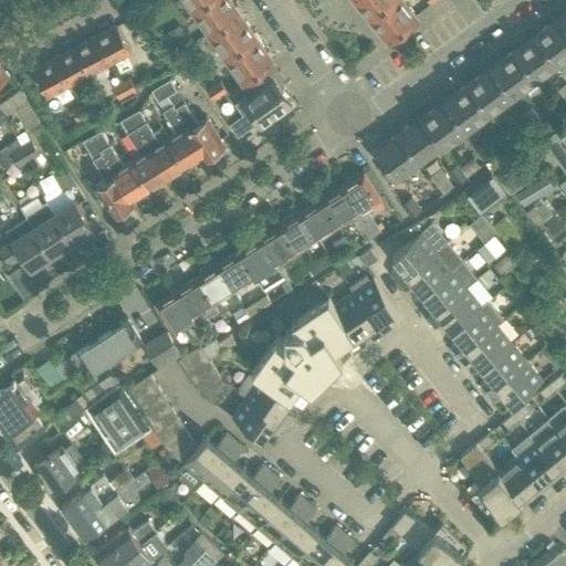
[(232,0),(190,0),(212,30),(240,10),(232,0)]
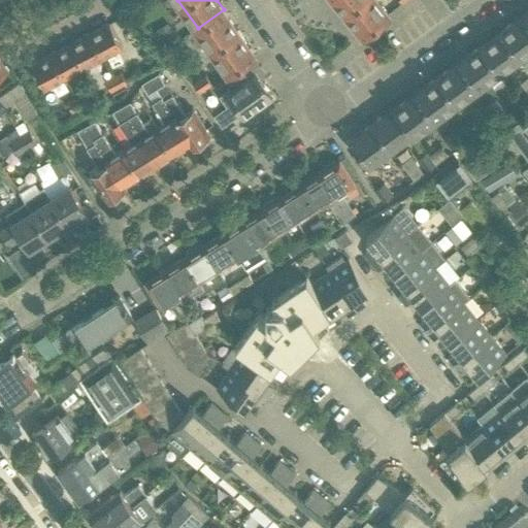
[(377,0),(335,0),(366,36),(366,35),(365,33),(389,13),(377,0)]
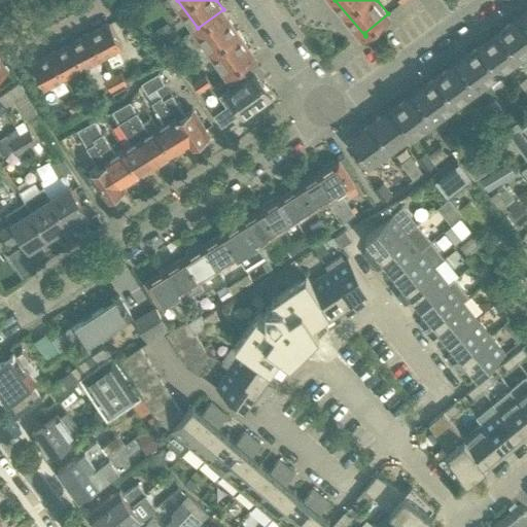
[(223,9),(198,28),(227,71),(229,71),(251,55),(254,54),(223,9)]
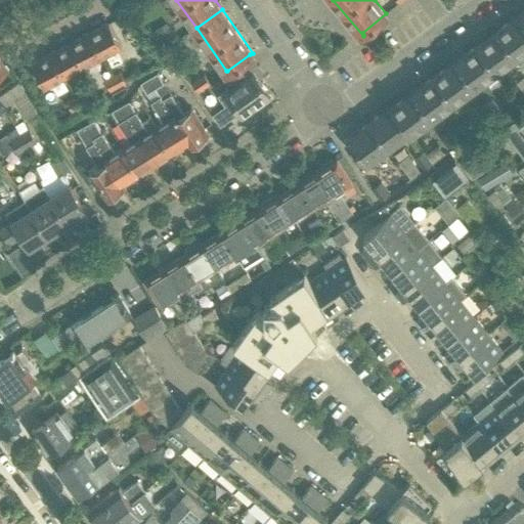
[(504,64),(510,60),(523,49),(523,11),(486,39),(504,64)]
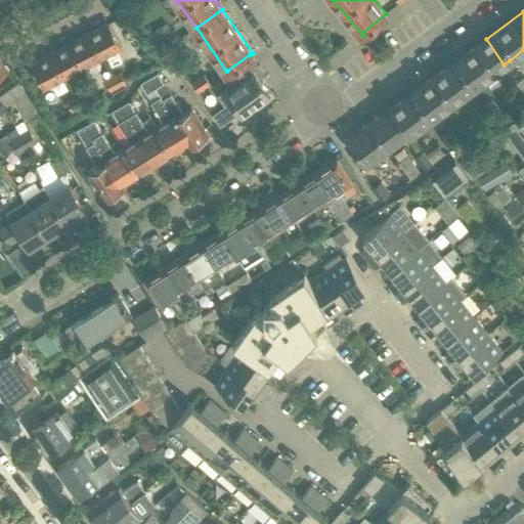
[(89,32),(102,55),(122,45),(108,22),(89,32)]
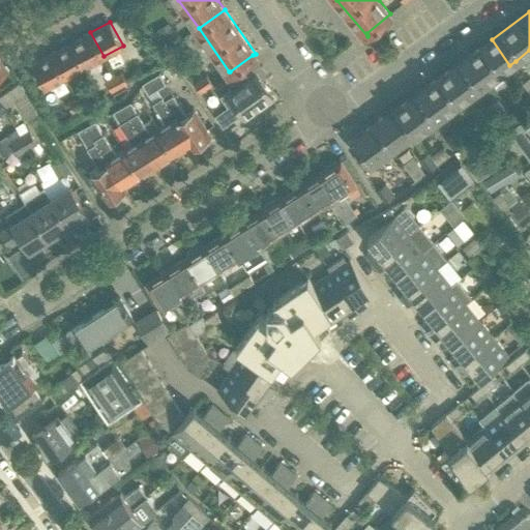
[(169,50),(181,40),(174,30),(162,39),(169,50)]
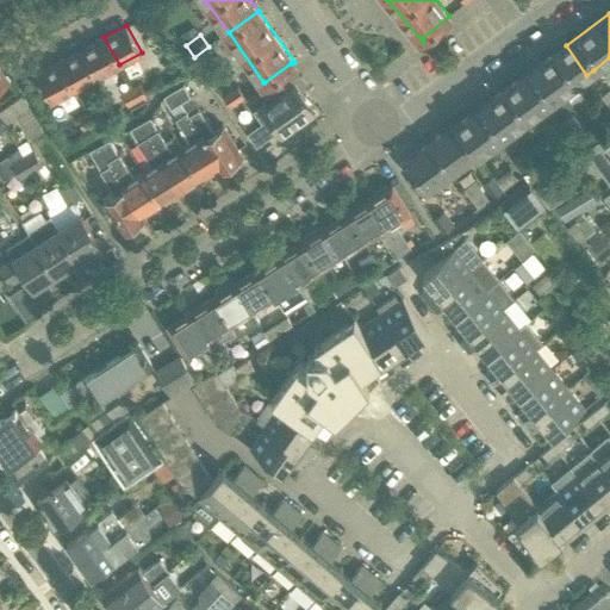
[(97,76),(119,64),(104,37),(82,49),(97,76)]
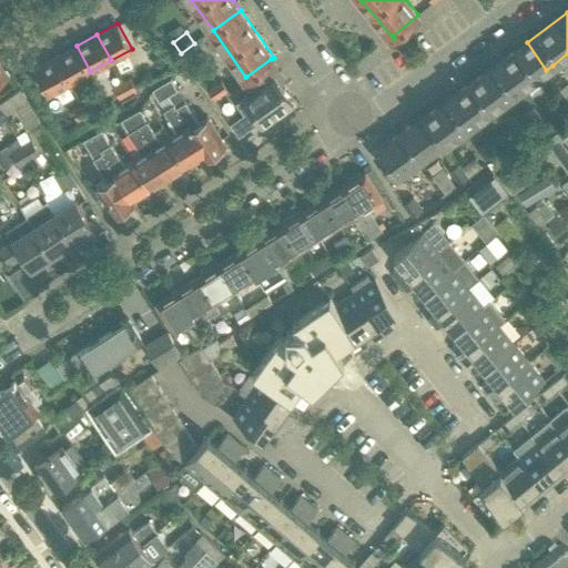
[(493,109),(540,74),(546,70),(527,42),(473,81),(493,109)]
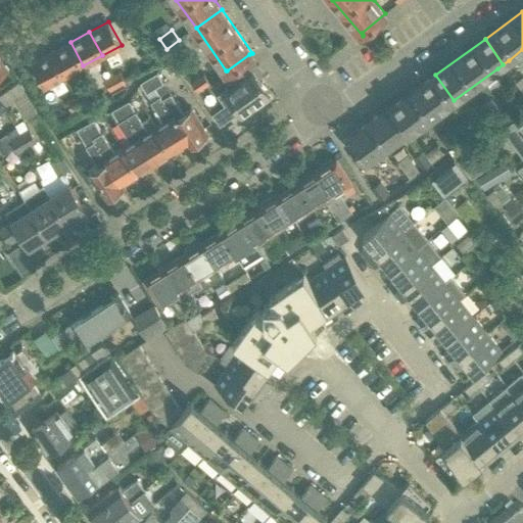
[(51,52),(64,76),(83,65),(70,42),(51,52)]
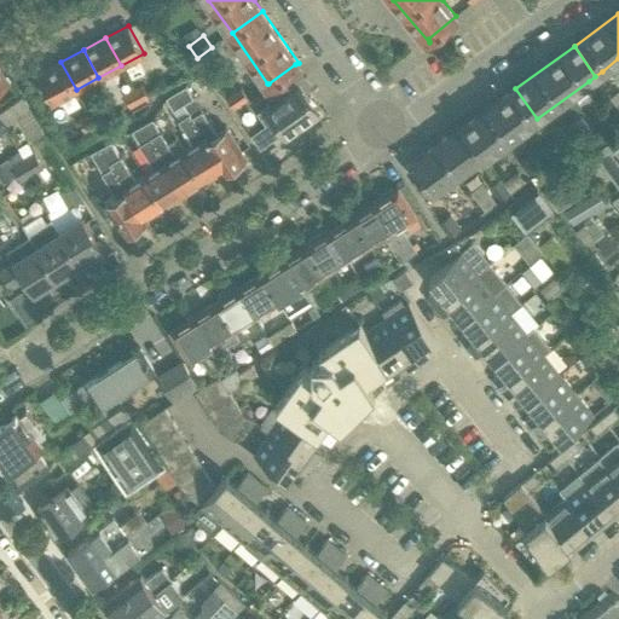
[(53,102),(76,90),(61,62),(39,74),(53,102)]
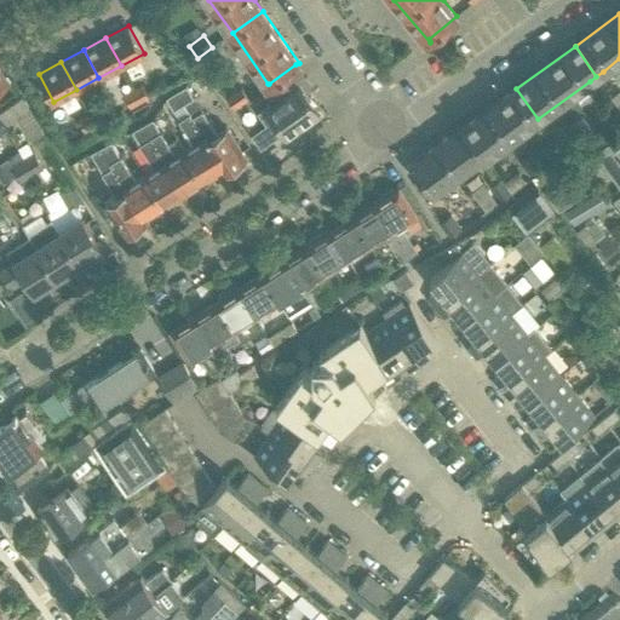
[(262,148),(287,131),(288,130),(288,131),(290,132),(304,122),(320,110),(319,108),(320,108),(316,103),(302,82),(304,81),(305,80),(296,64),(269,84),(276,93),(267,101),(270,103),(258,113),(267,125),(252,135),(262,148)]
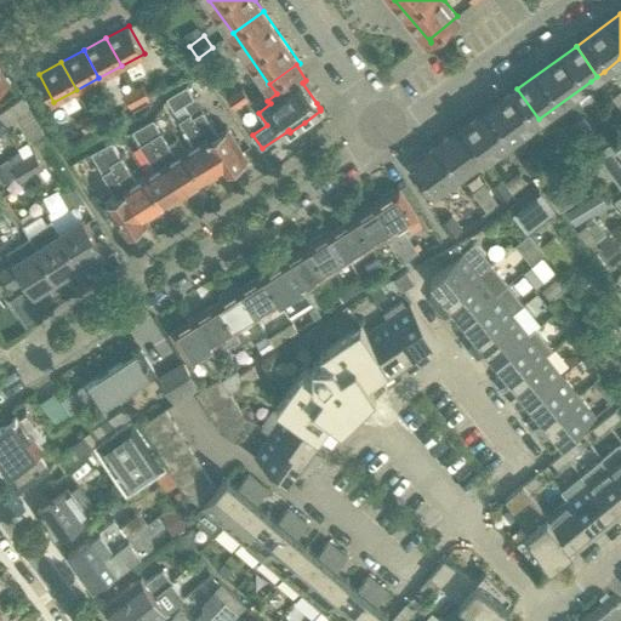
[(0,68),(0,90),(11,83),(0,68)]
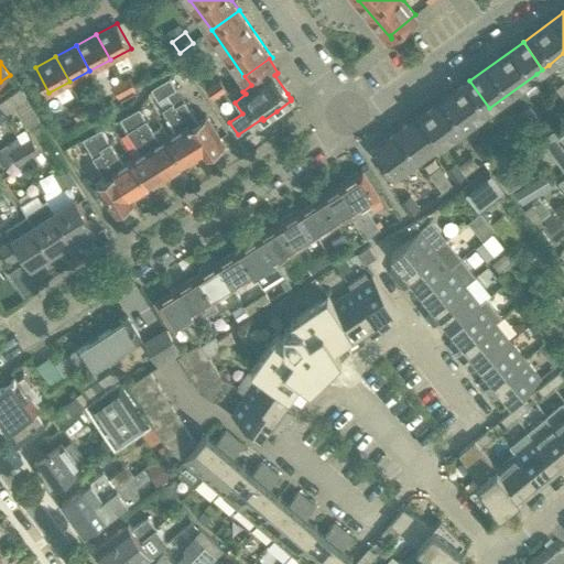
[(127,78),(133,89),(142,85),(137,74),(127,78)]
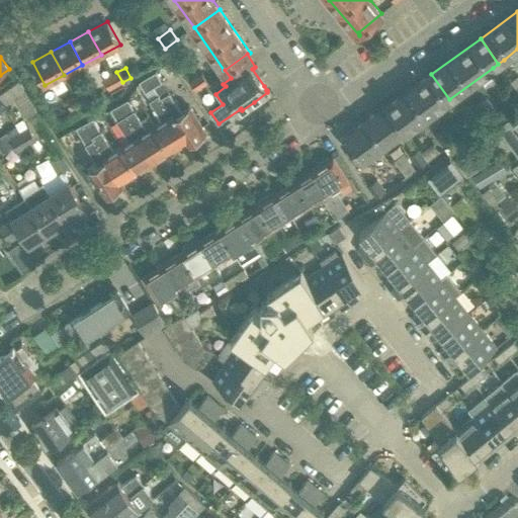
[(145,92),(154,87),(162,82),(156,71),(139,82),(145,92)]
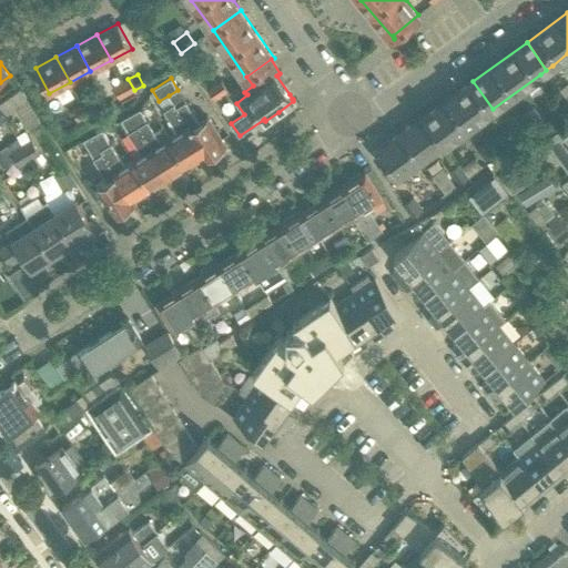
[(124,95),(134,90),(128,79),(119,83),(124,95)]
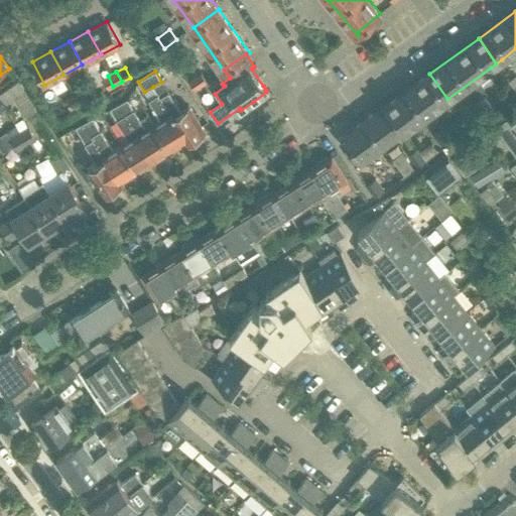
[(195,91),(207,83),(200,73),(187,82),(195,91)]
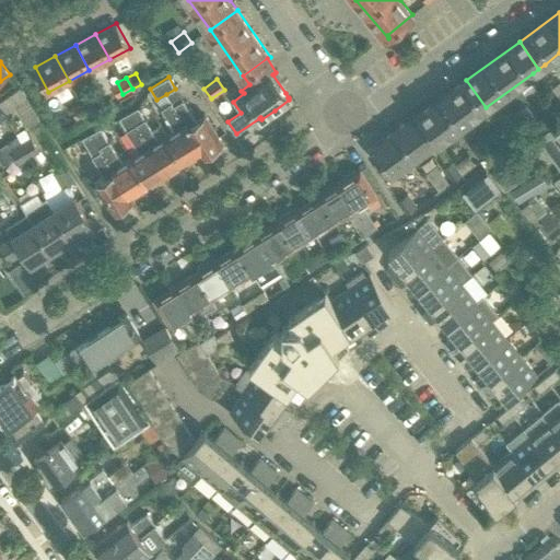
[(439,141),(486,107),(466,80),(419,115),(438,140),(439,141)]
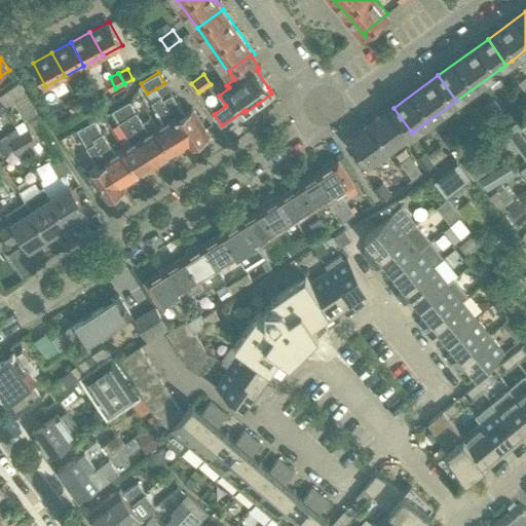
[(0,96),(0,98),(6,107),(26,92),(19,82),(0,96)]
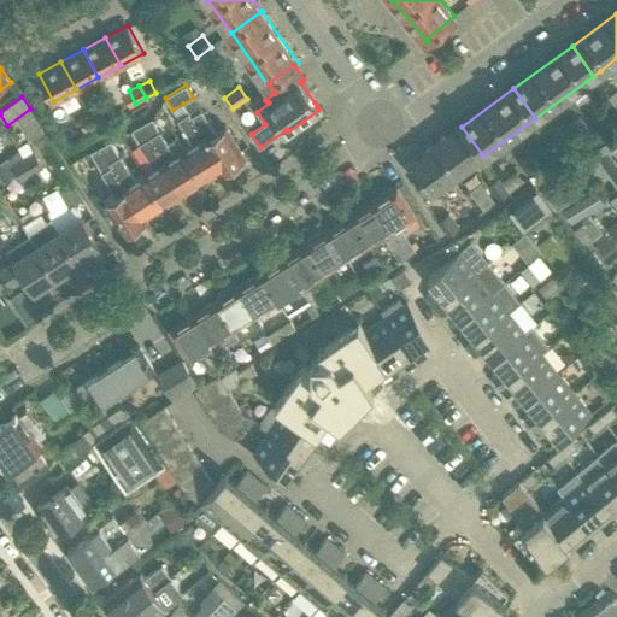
[(188,113),(222,168),(224,170),(245,157),(227,128),(215,134),(206,121),(193,98),(183,104),(189,112),(188,113)]
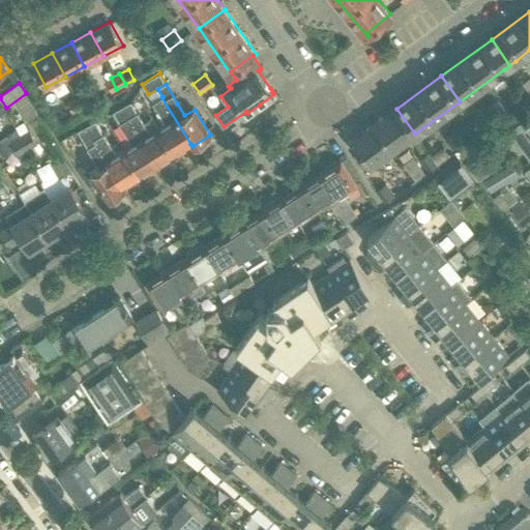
[(75,98),(80,109),(88,105),(82,94),(75,98)]
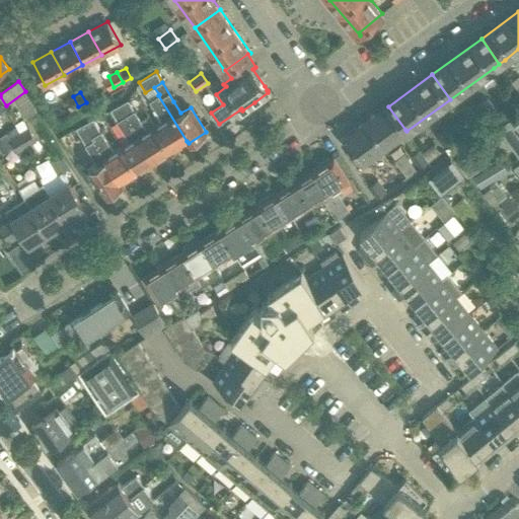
[(154,125),(170,151),(187,141),(158,95),(150,100),(161,120),(154,125)]
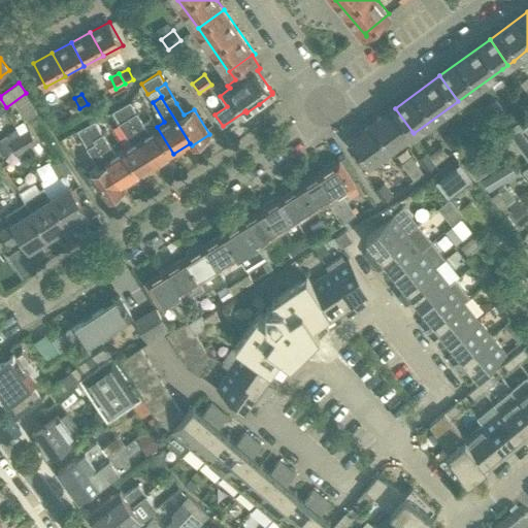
[(72,112),(79,108),(74,98),(67,102),(72,112)]
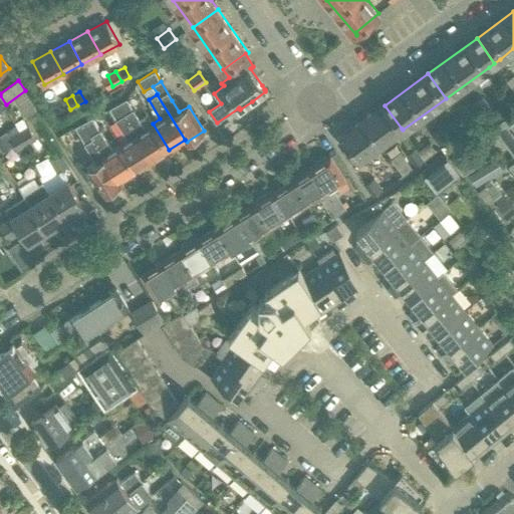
[(169,150),(153,123),(145,129),(133,109),(126,98),(118,103),(153,160),(169,150)]
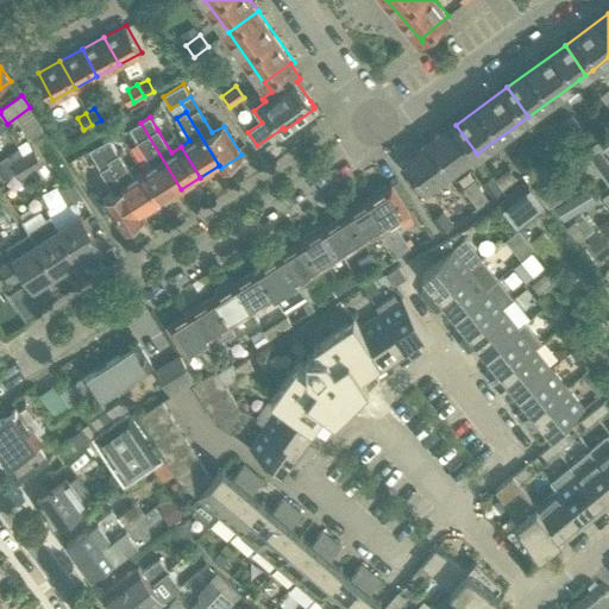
[(562,125),(572,139),(583,130),(572,117),(562,125)]
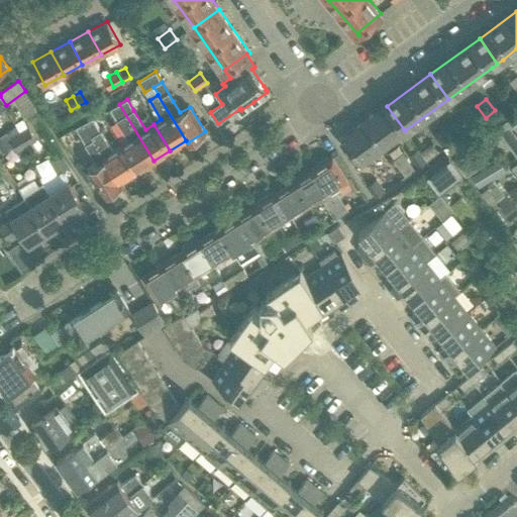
[(137,170),(153,161),(119,104),(110,109),(117,120),(116,121),(128,139),(121,143),(132,163),(134,165),(137,170)]
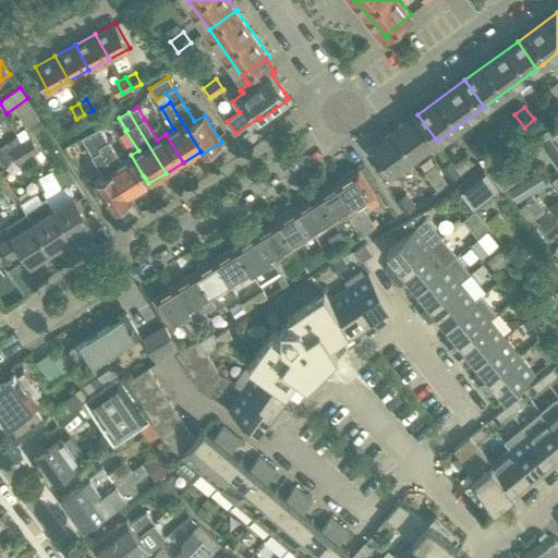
[(393,130),(413,157),(436,140),(417,114),(416,113),(393,130)]
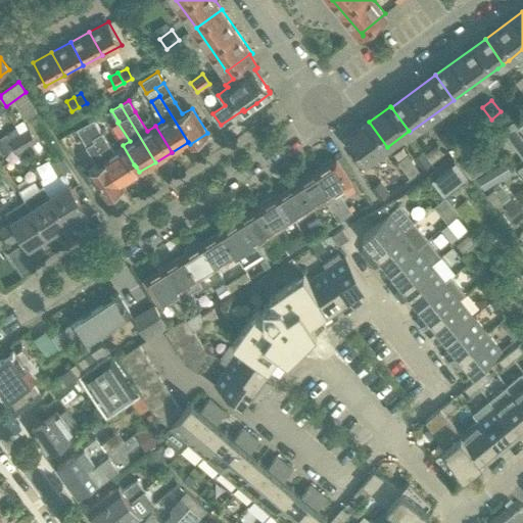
[(522,113),(493,135),(500,144),(509,138),(522,157),(522,113)]
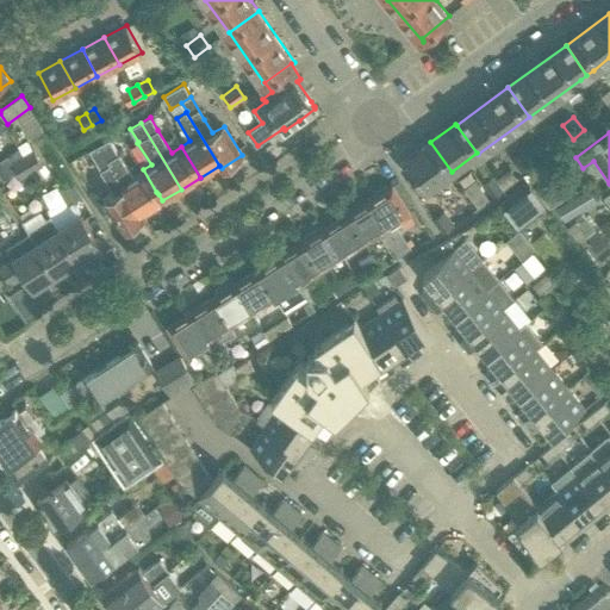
[(110,139),(99,145),(114,169),(117,174),(142,213),(142,212),(144,216),(145,216),(144,212),(162,200),(159,194),(156,192),(143,169),(134,175),(119,153),(118,154),(110,139)]
